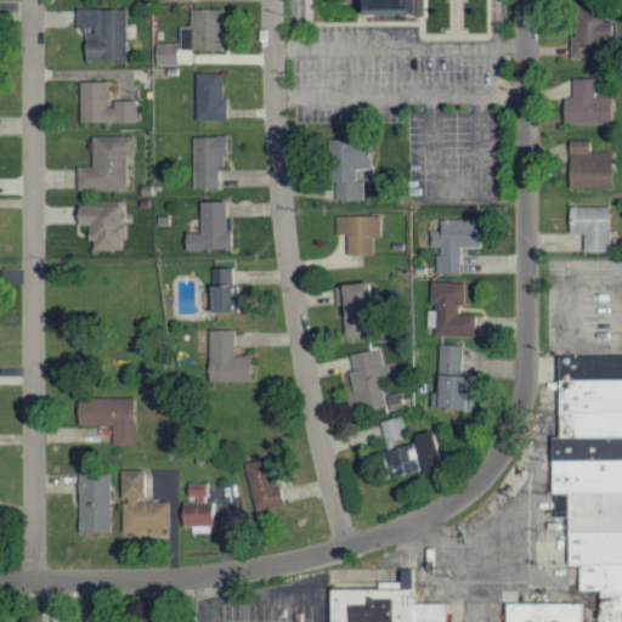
[(360,0),(360,12),(424,12),(424,0),(360,0)]
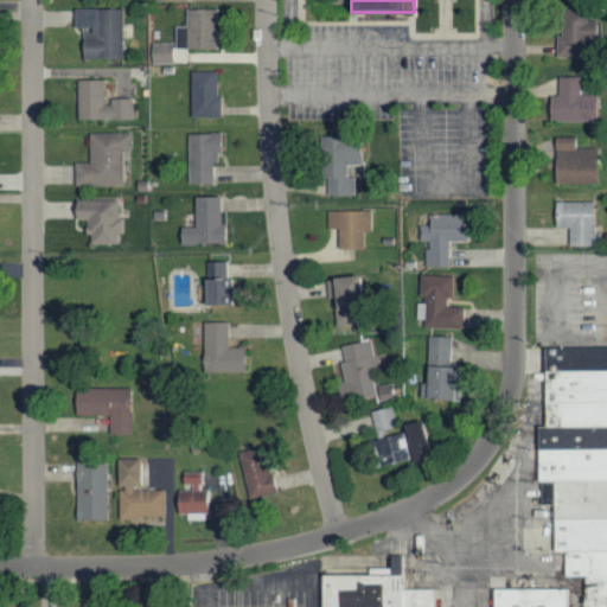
[(122,10),(72,10),(72,30),(81,30),(81,59),(122,59),(122,10)]
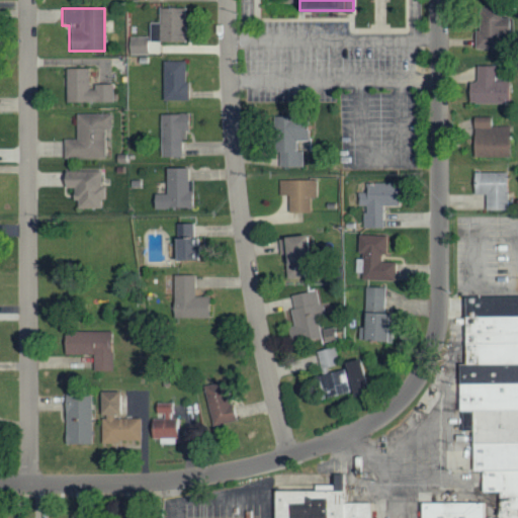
[(149,41),(184,41),(184,8),(159,8),(158,23),(149,23),(149,41)]
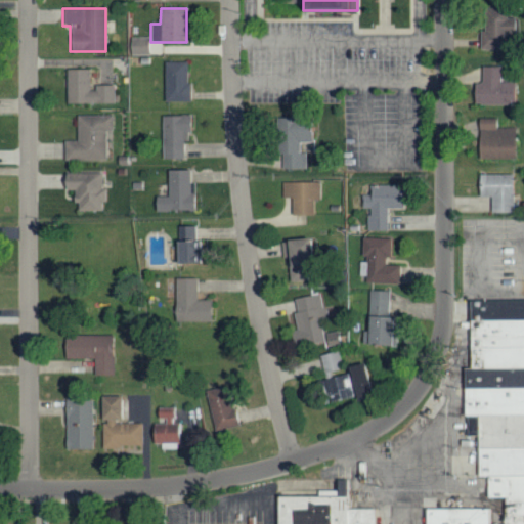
[(480,50),(506,49),(506,35),(515,35),(515,18),(505,19),(505,9),(482,9),(483,31),(479,31),(480,50)]
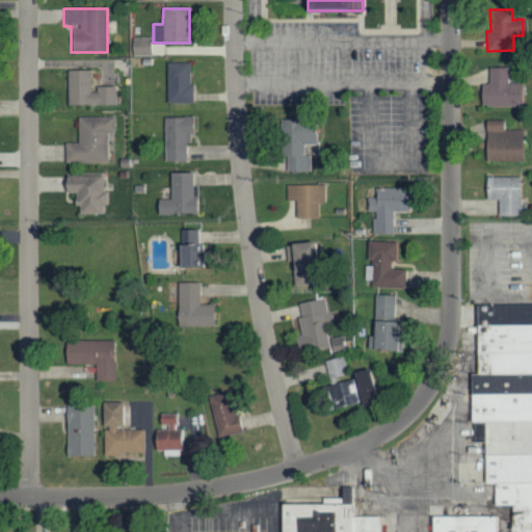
[(152,56),(152,37),(132,38),(133,56),(152,56)]
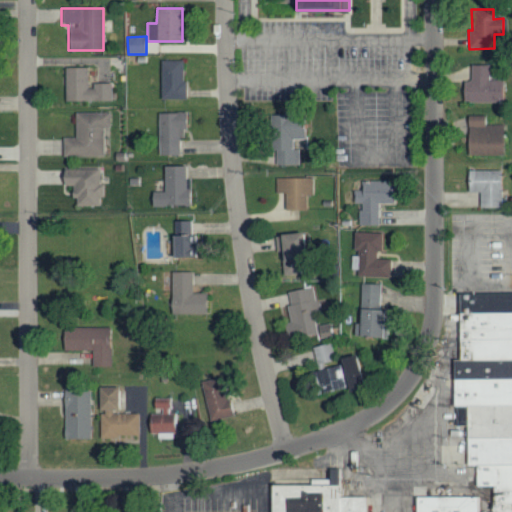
[(185,61),(160,61),(161,99),(185,99),(185,61)]
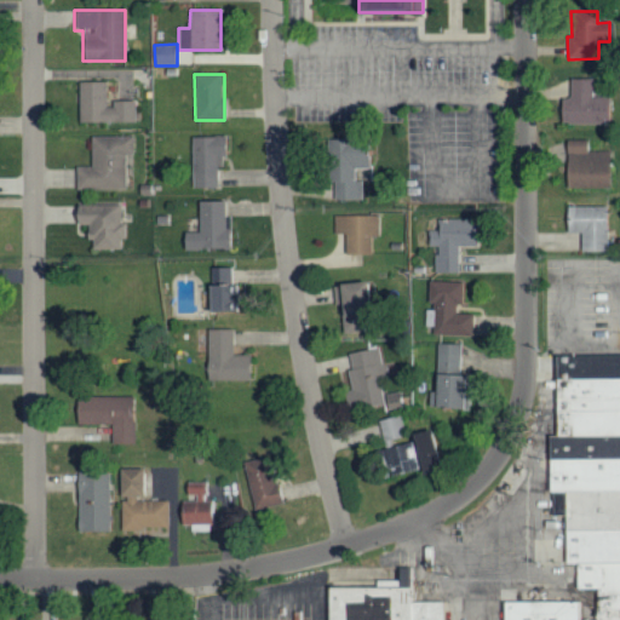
[(607,97),(591,97),(591,79),(569,79),(569,98),(560,98),(560,124),(608,124),(607,97)]
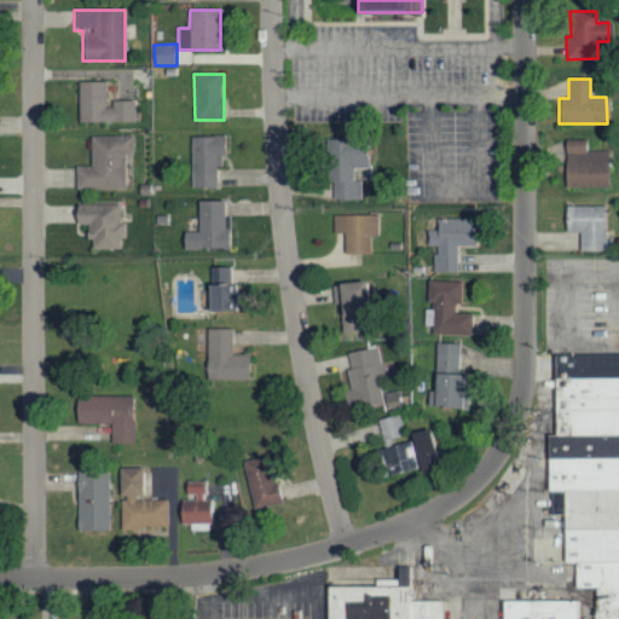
[(105,82),(79,82),(77,122),(134,123),(134,103),(104,103),(105,82)]
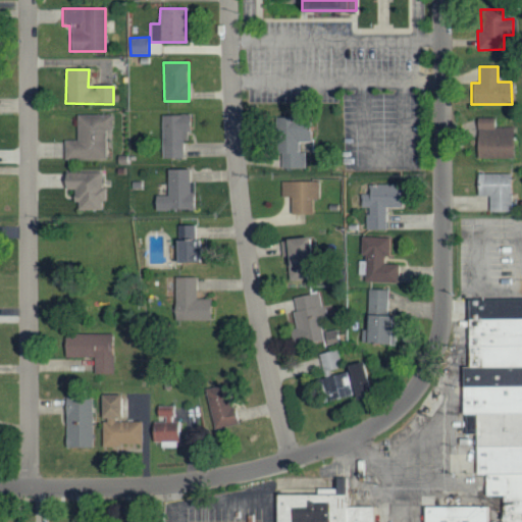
[(63,160),(105,160),(104,131),(111,131),(111,114),(75,115),(75,141),(62,141),(63,160)]
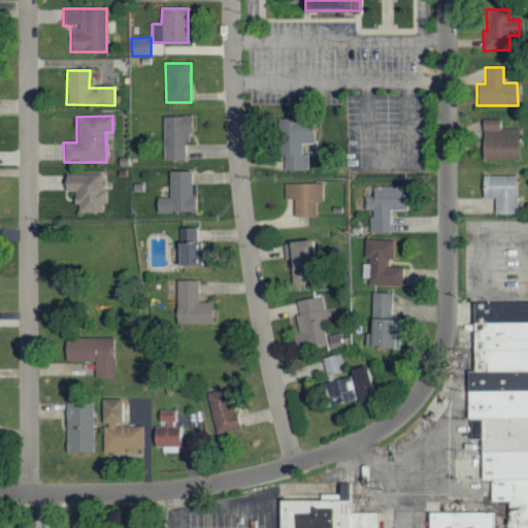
[(163,161),(185,160),(185,142),(191,142),(190,116),(162,117),(163,161)]
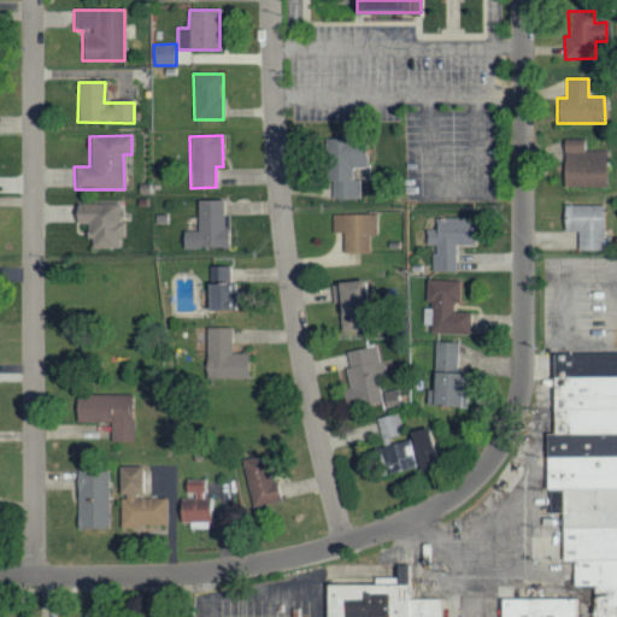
[(563,188),(605,188),(605,151),(583,151),(583,140),(564,140),(563,188)]
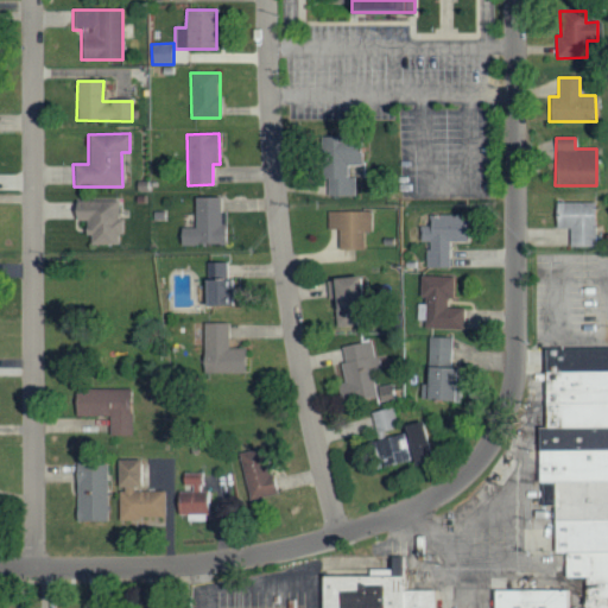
[(327,196),(354,197),(355,177),(347,177),(347,165),(360,165),(360,139),(320,139),(320,179),(327,179),(327,196)]
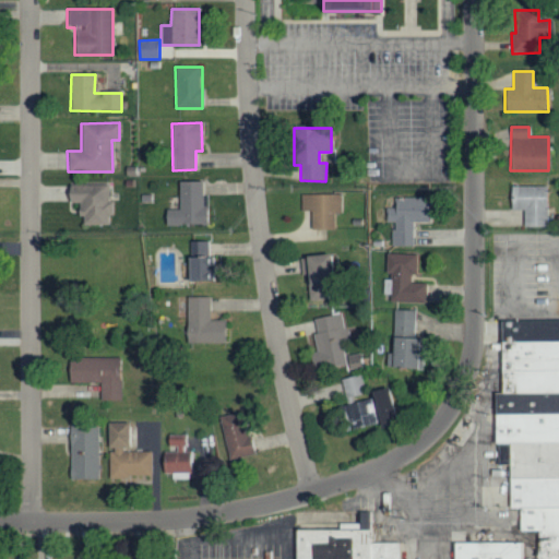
[(178,210),(164,210),(164,226),(206,225),(205,195),(202,195),(202,181),(177,182),(178,210)]
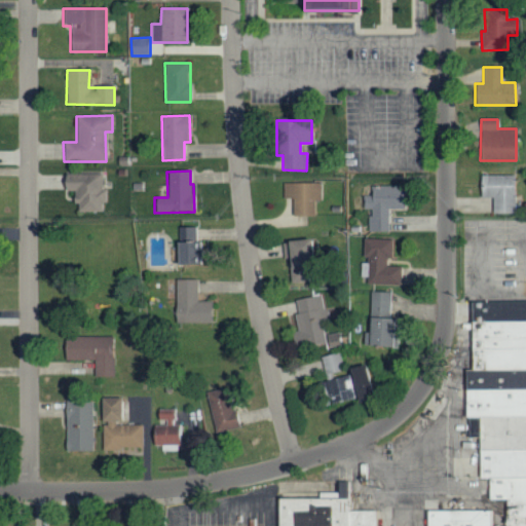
[(102,212),(103,174),(63,174),(63,191),(76,191),(76,212),(102,212)]
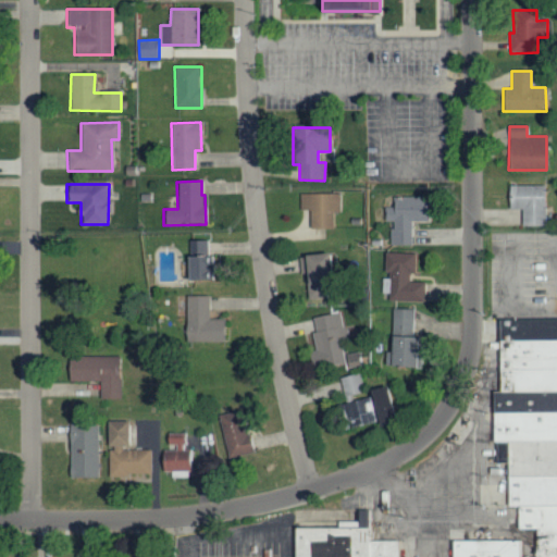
[(543,226),(543,186),(507,186),(507,210),(520,210),(520,226),(543,226)]
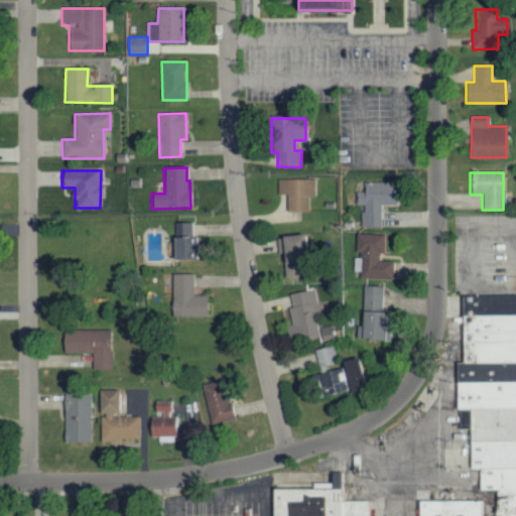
[(278,180),(279,195),(286,195),(286,213),(307,212),(307,198),(316,198),(315,179),(278,180)]
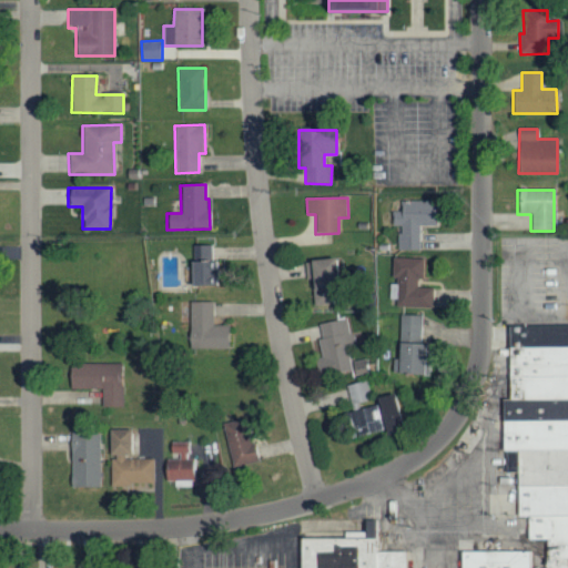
[(399,251),(421,251),(419,226),(434,226),(433,201),(401,202),(401,211),(392,211),(392,226),(398,226),(399,251)]
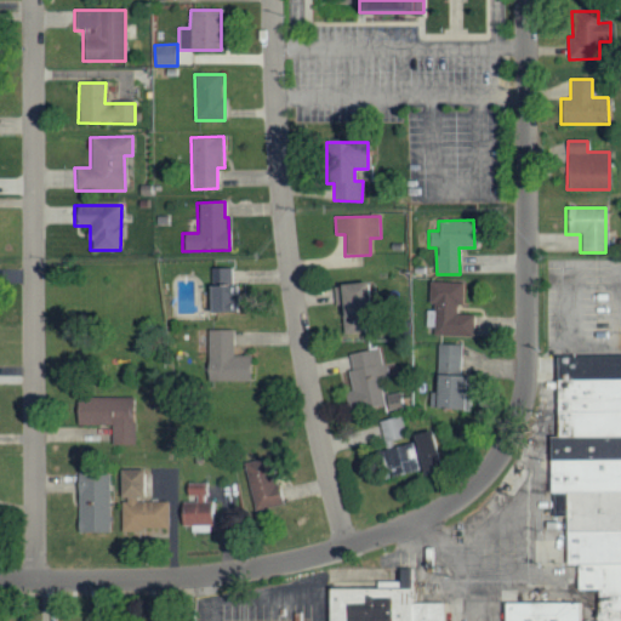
[(208,268),(208,313),(237,312),(235,268),(208,268)]
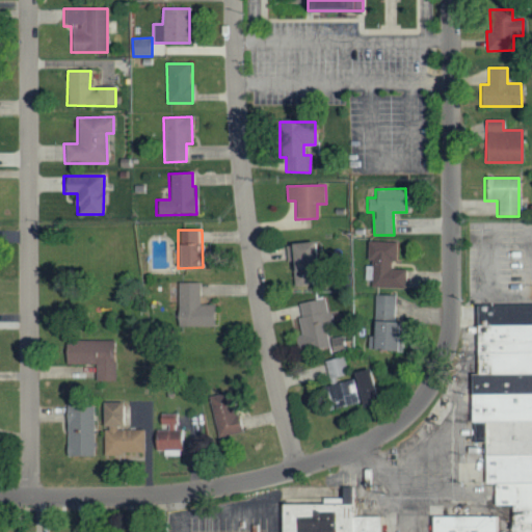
[(371,288),(404,289),(405,270),(395,269),(395,243),(368,242),(367,263),(372,263),(371,288)]
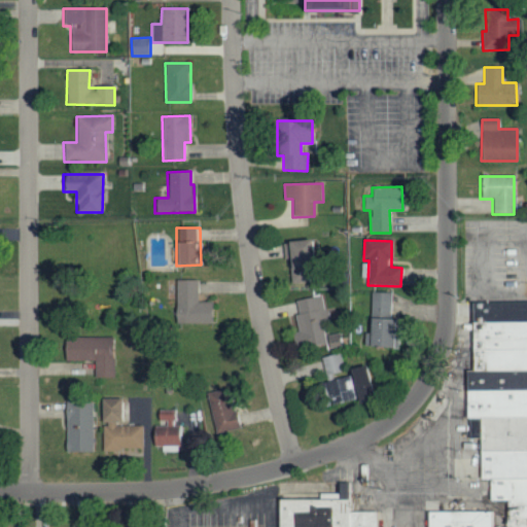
[(286,242),(287,283),(311,282),(310,241),(286,242)]
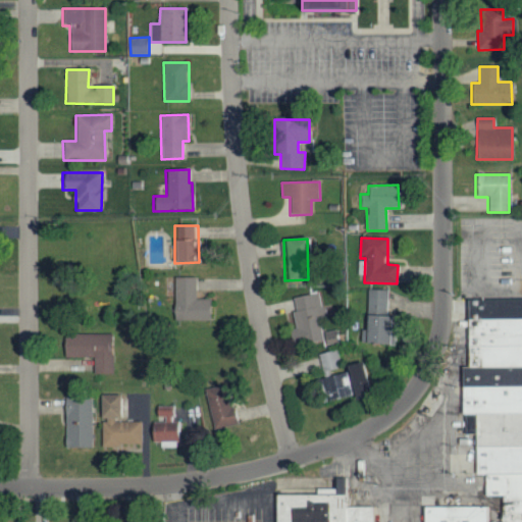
[(210,300),(195,300),(196,278),(173,278),(172,320),(209,321),(210,300)]
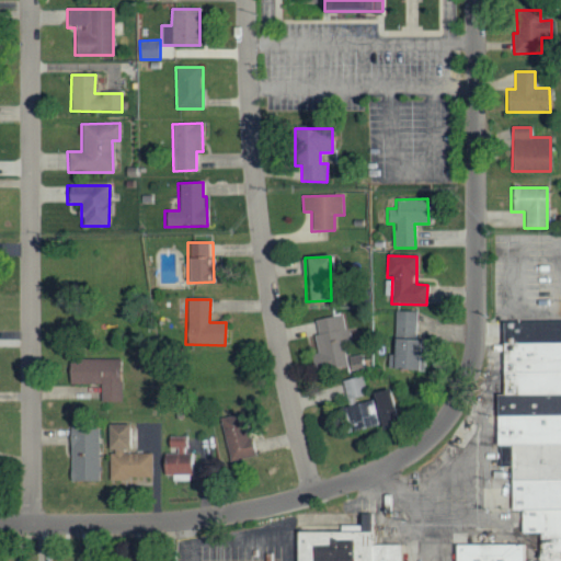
[(416,370),(418,312),(395,311),(393,355),(388,355),(388,369),(416,370)]
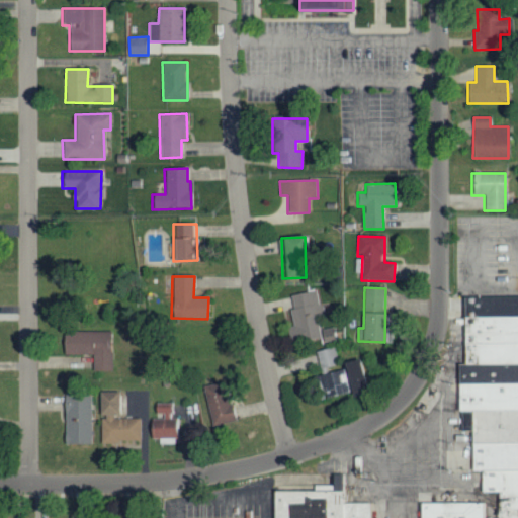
[(290,295),(293,309),(289,310),(292,328),(287,328),(289,343),(321,338),(322,344),(338,341),(335,328),(320,330),(318,318),(324,317),(319,290),(290,295)]
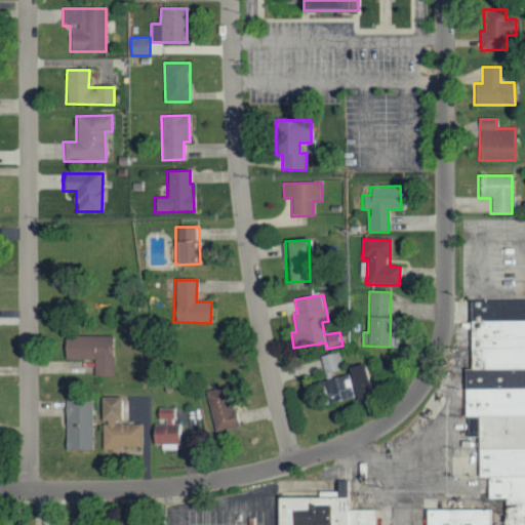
[(275,524),(524,524),(524,295),(475,296),(475,368),(467,368),(468,439),(480,439),(480,478),(489,478),(489,500),(507,500),(507,524),(492,524),(492,508),(427,508),(427,524),(380,524),(380,507),(353,507),(353,493),(275,493),(275,524)]
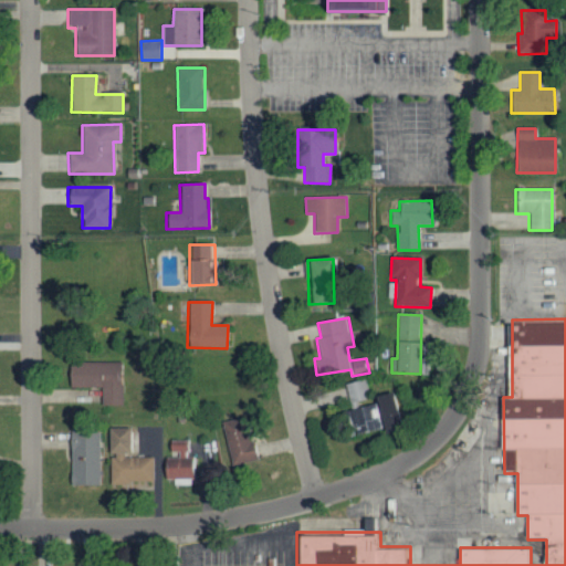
[(122,362),(67,363),(69,388),(101,387),(101,406),(123,405),(122,362)]
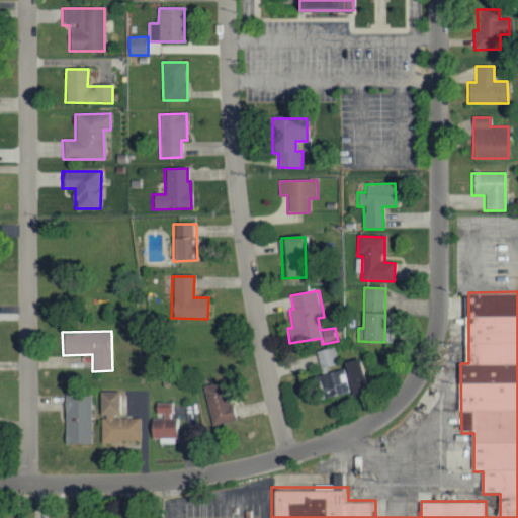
[(364,392),(359,360),(342,362),(343,370),(321,373),(323,383),(315,384),(318,399),(364,392)]
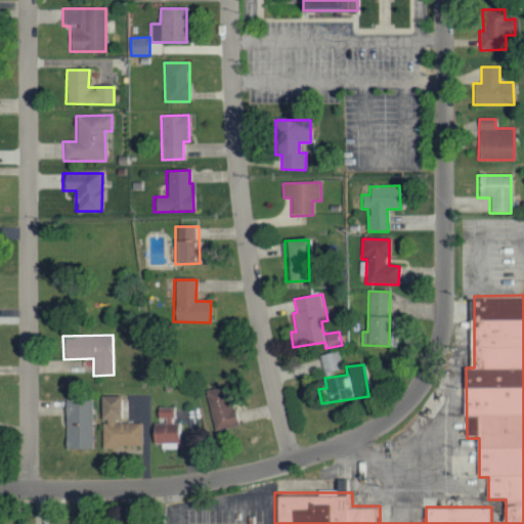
[(203,392),(216,434),(238,427),(225,385),(203,392)]
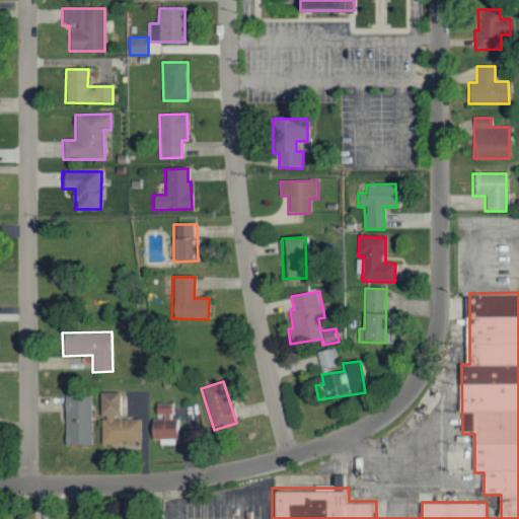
[(101,443),(141,443),(141,420),(119,420),(119,393),(99,393),(99,418),(101,418),(101,443)]
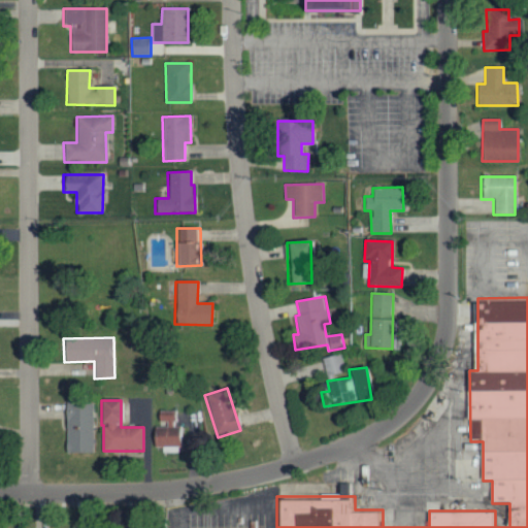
[(93,403),(64,404),(65,454),(94,453),(93,403)]
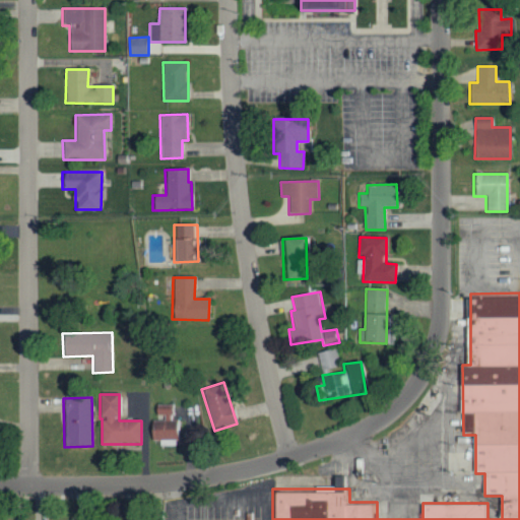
[(151,418),(151,441),(163,441),(163,442),(180,442),(180,420),(174,420),(174,405),(156,405),(155,418),(151,418)]
